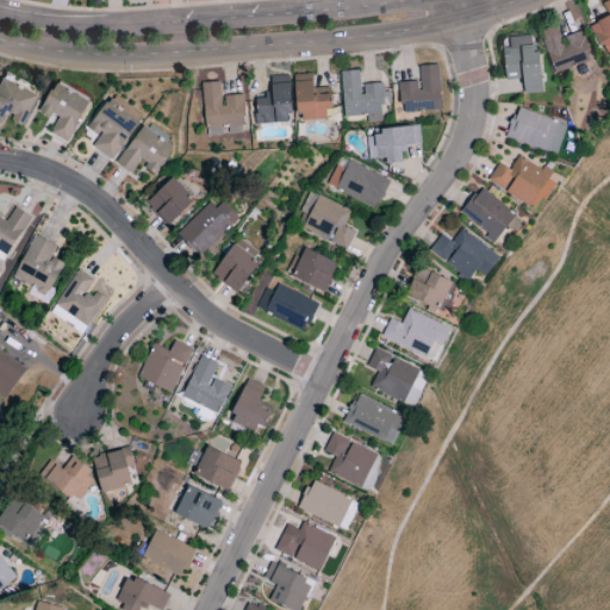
[(590,25),(605,60),(609,57),(609,0),(602,4),(608,17),(590,25)]
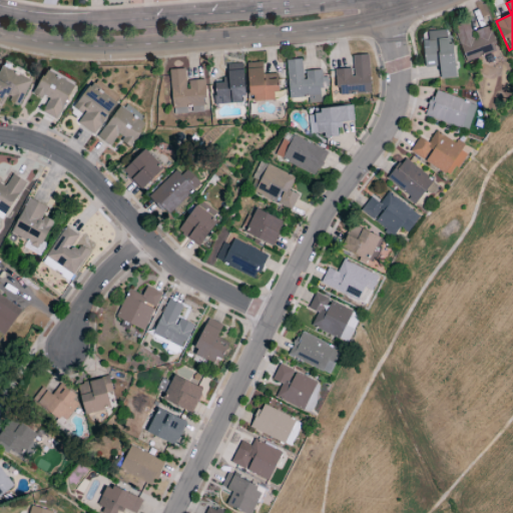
[(471,32),(468,22),(454,26),(465,62),(497,52),(489,26),(471,32)]
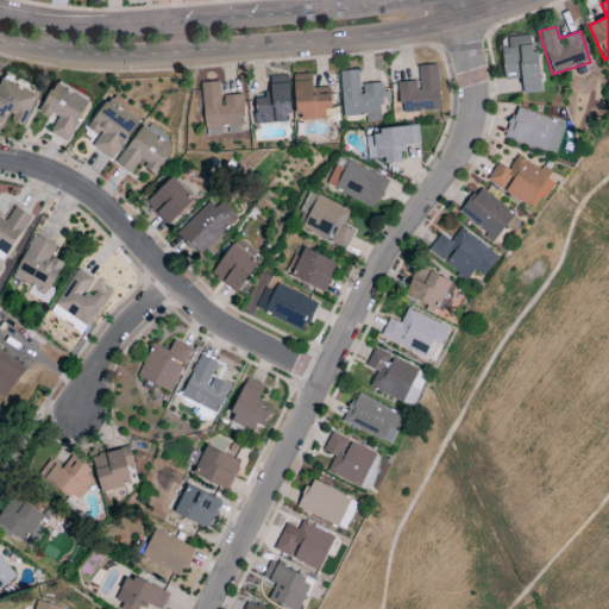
[(540,93),(538,52),(532,52),(531,37),(507,38),(508,58),(503,58),(504,79),(521,77),(522,94),(540,93)]
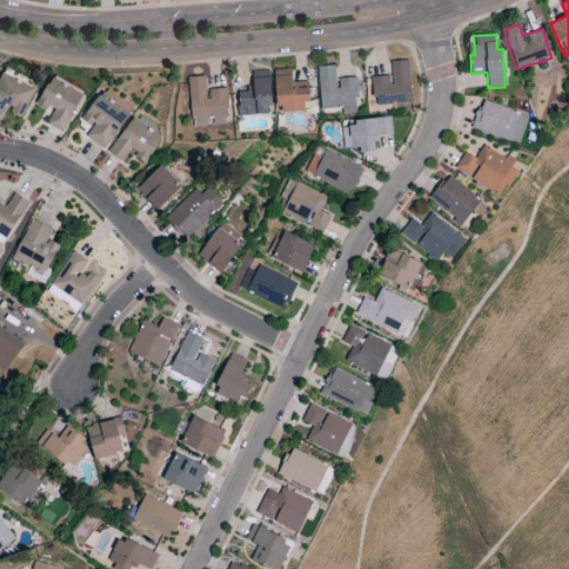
[(410,105),(408,61),(390,61),(391,77),(372,77),(373,106),(410,105)]
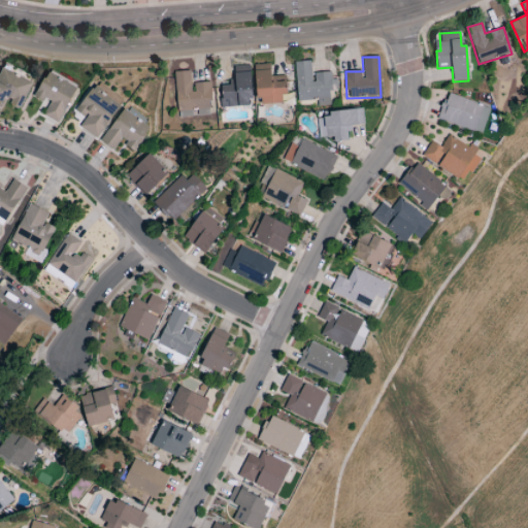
[(295,62),(297,101),(331,99),(330,72),(310,73),(310,61),(295,62)]
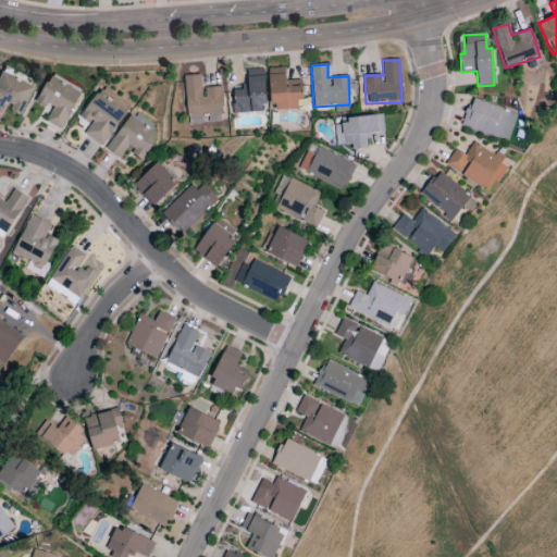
[(0,112),(1,113),(3,107),(24,113),(34,79),(11,73),(11,74),(0,71),(0,112)]
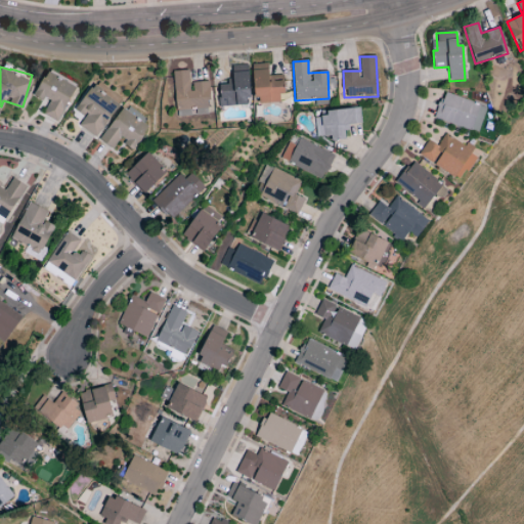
[(282,102),(281,76),(269,76),(268,70),(254,71),(255,104),(282,102)]
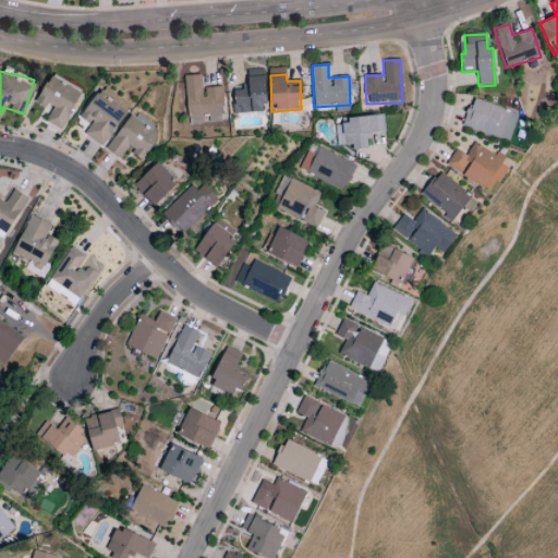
[(223,87),(203,88),(202,75),(184,76),(187,123),(226,121),(223,87)]
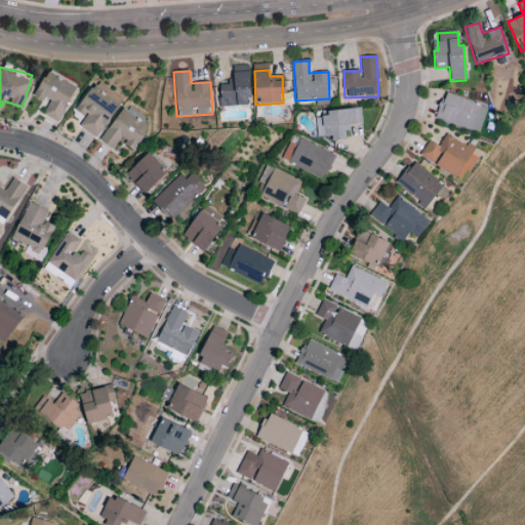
[(219,83),(220,107),(250,106),(249,72),(233,73),(233,82),(219,83)]
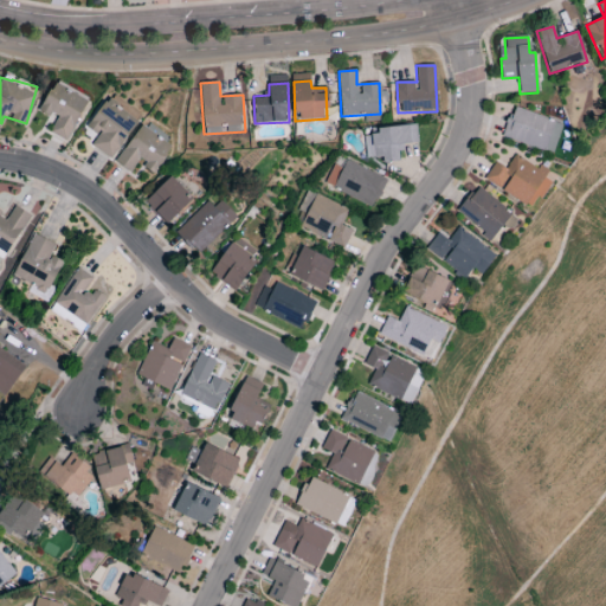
[(86,98),(52,84),(40,111),(56,118),(50,134),(69,142),(86,98)]
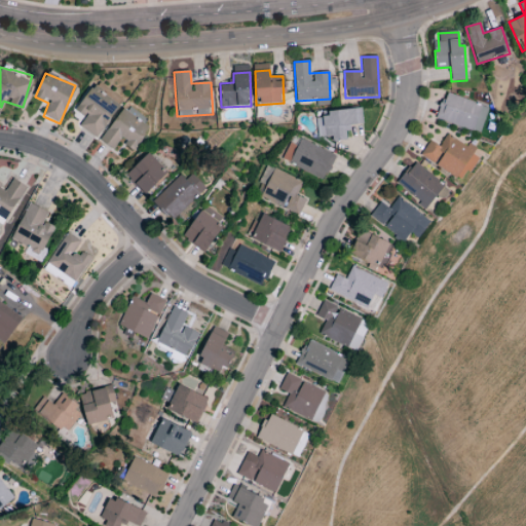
[(79,127),(98,139),(118,104),(105,96),(107,91),(94,83),(76,112),(85,117),(79,127)]
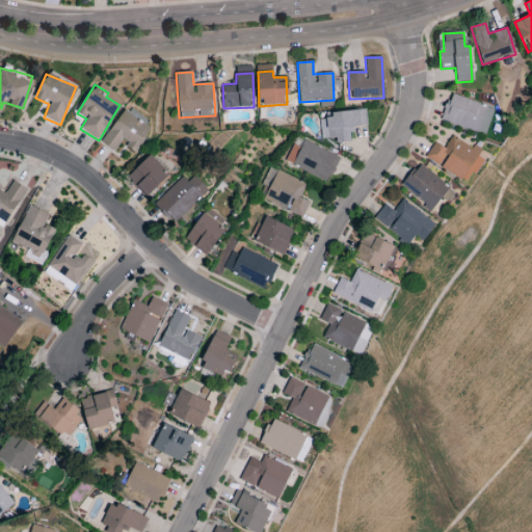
[(441,122),(485,134),(494,108),(449,95),(441,122)]
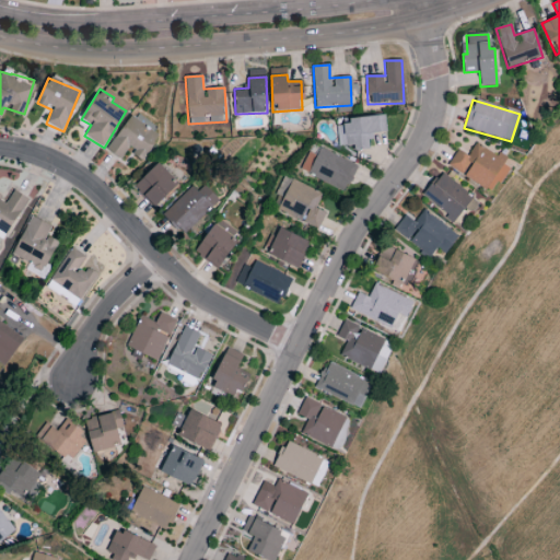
[(160,137),(131,116),(106,150),(121,161),(128,151),(141,161),(160,137)]
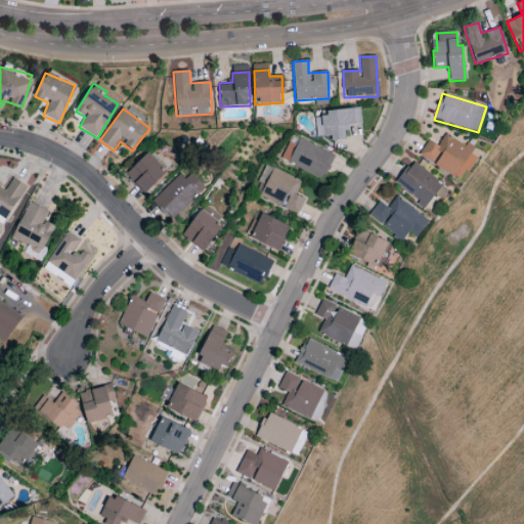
[(316,137),(331,136),(331,141),(345,140),(344,127),(361,126),(360,108),(325,111),(325,117),(315,118),(316,137)]
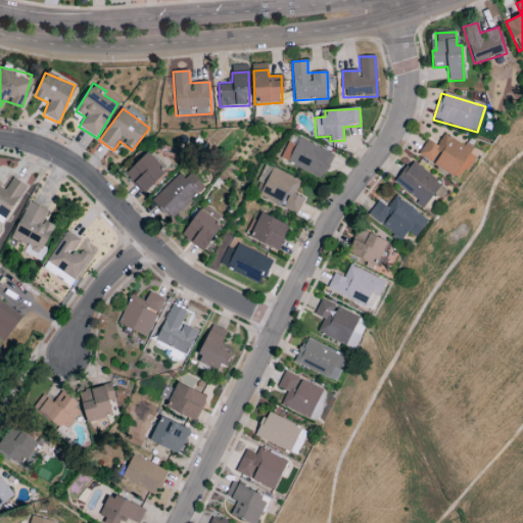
[(418,155),(460,181),(476,153),(443,134),(436,146),(427,140),(418,155)]
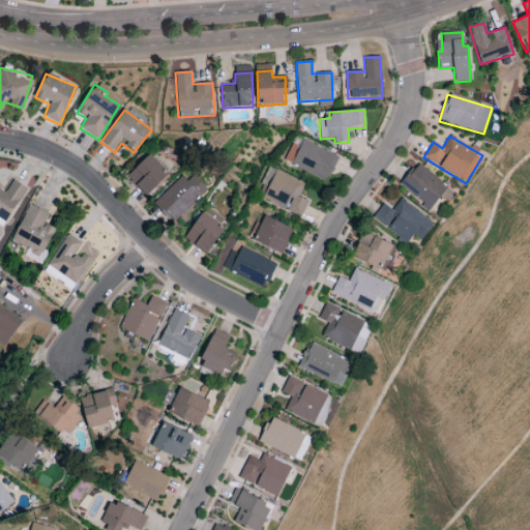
[(291,166),(326,182),(337,156),(302,140),(291,166)]
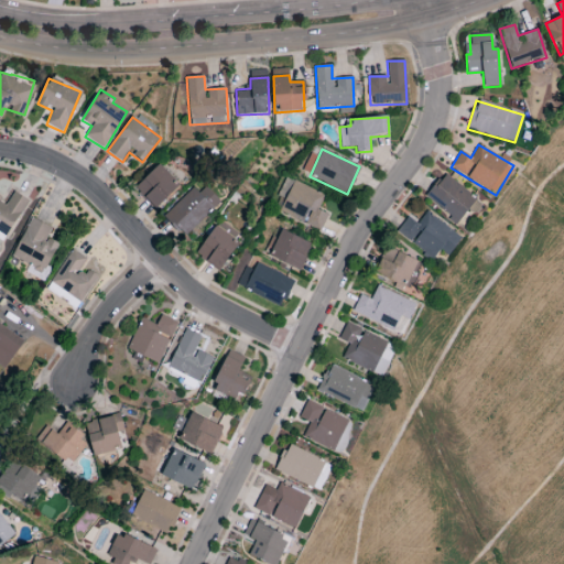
[(134,190),(155,210),(180,185),(158,164),(134,190)]
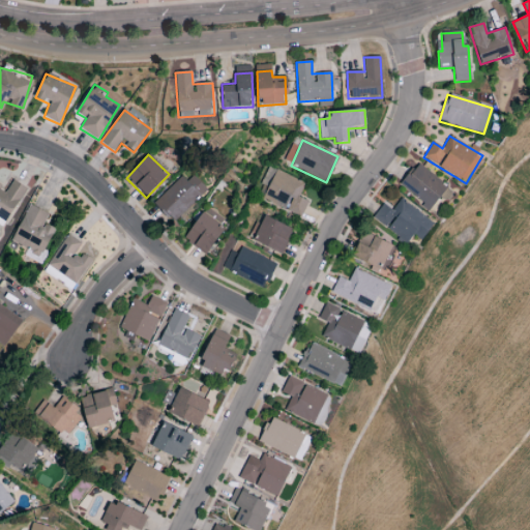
[(429,210),(447,187),(418,163),(399,185),(429,210)]
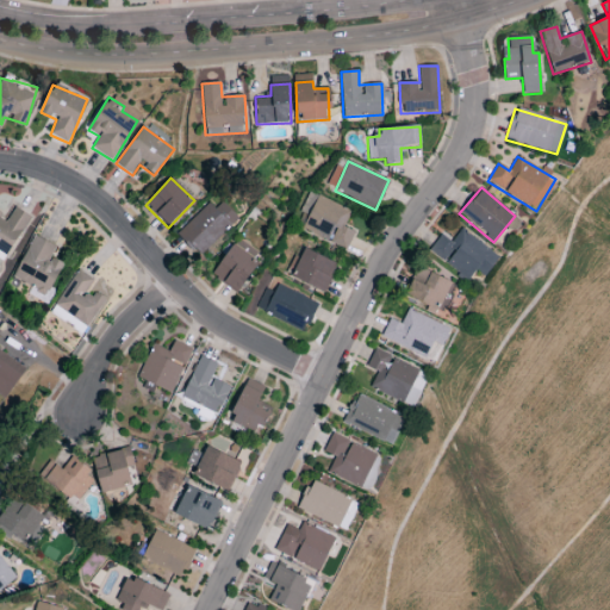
[(350,212),(310,192),(300,212),(309,216),(302,229),(346,250),(355,232),(343,226),(350,212)]
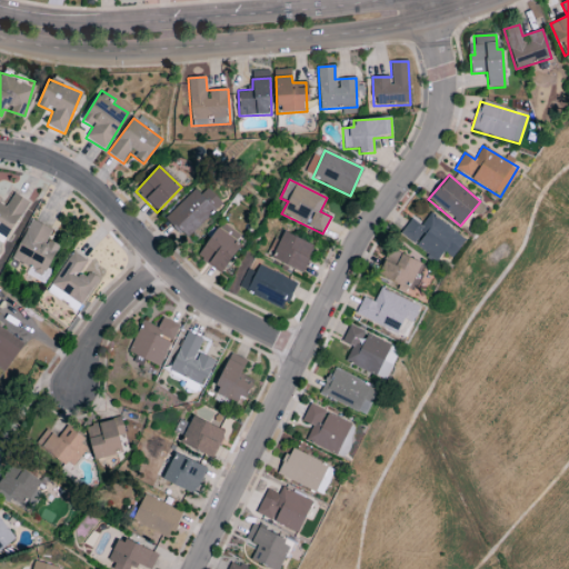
[(166,220),(187,240),(222,203),(201,183),(166,220)]
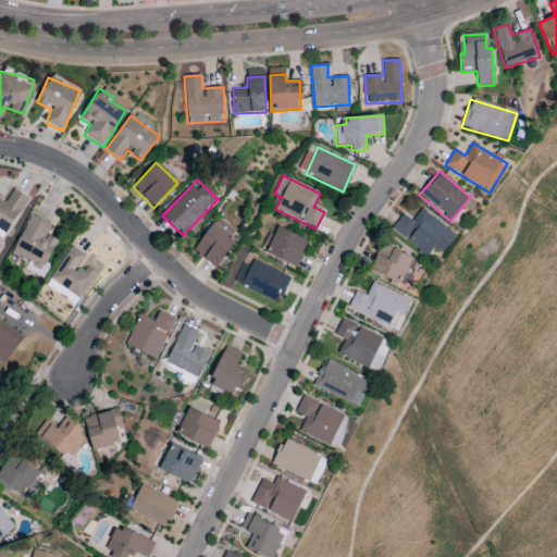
[(27,198),(13,189),(7,200),(0,196),(0,236),(4,239),(27,198)]
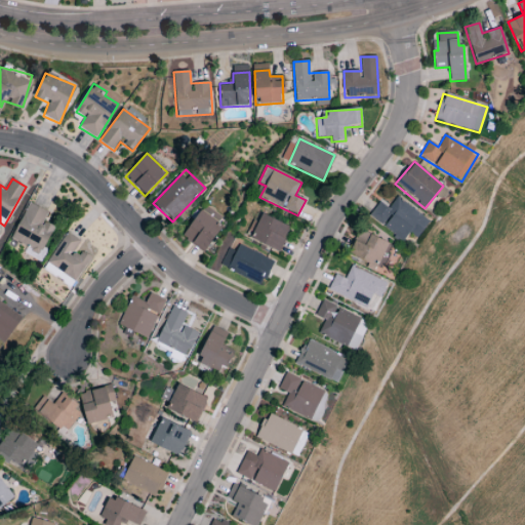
[(430,218),(395,199),(390,208),(378,202),(368,219),(404,240),(408,233),(417,239),(430,218)]
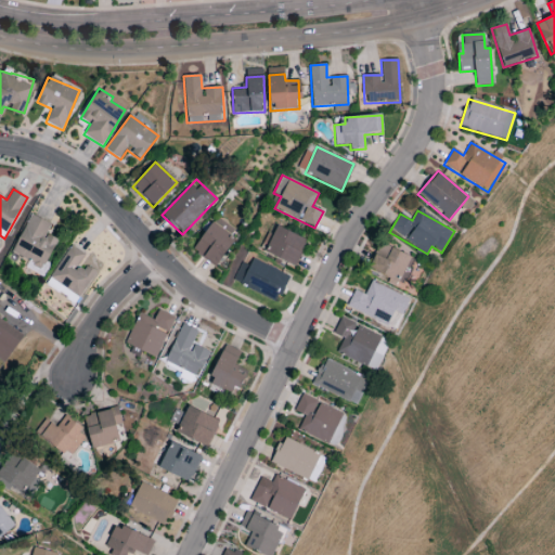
[(43,270),(57,240),(46,234),(51,223),(30,215),(11,255),(43,270)]
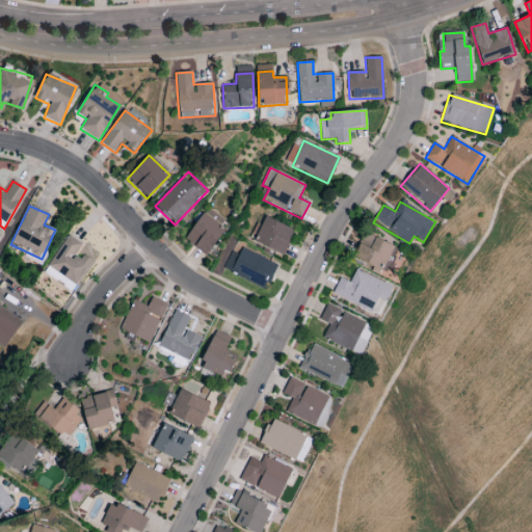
[(184,241),(207,256),(224,228),(202,213),(184,241)]
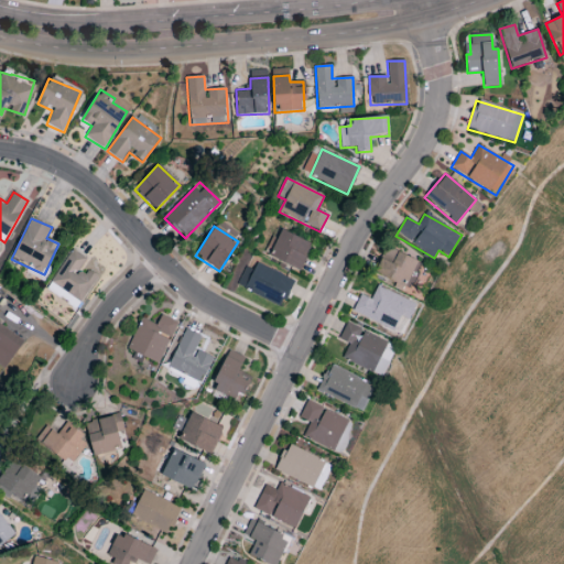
[(299,271),(312,245),(280,229),(268,257),(299,271)]
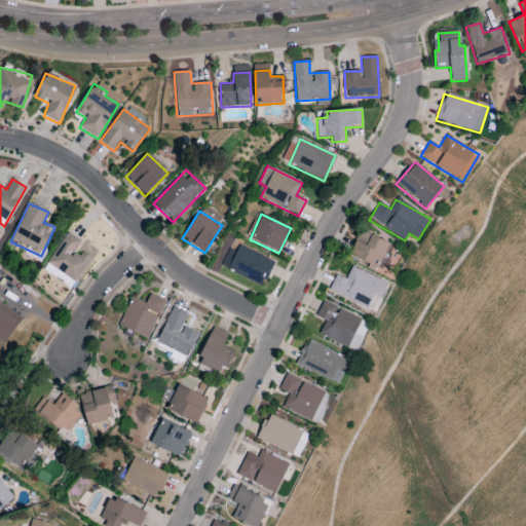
[(377,268),(389,243),(362,230),(349,255),(377,268)]
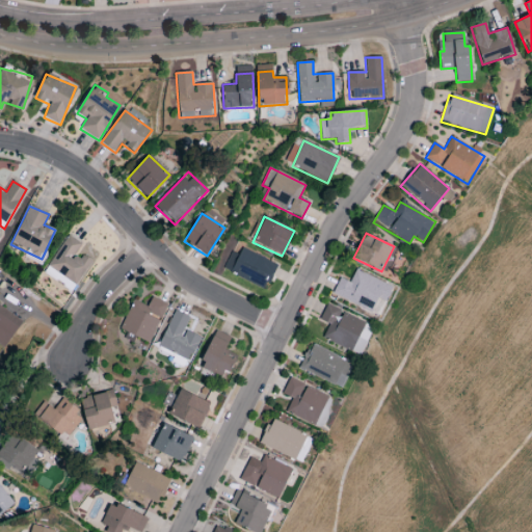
[(81,243),(68,235),(44,273),(74,292),(91,263),(75,253),(81,243)]
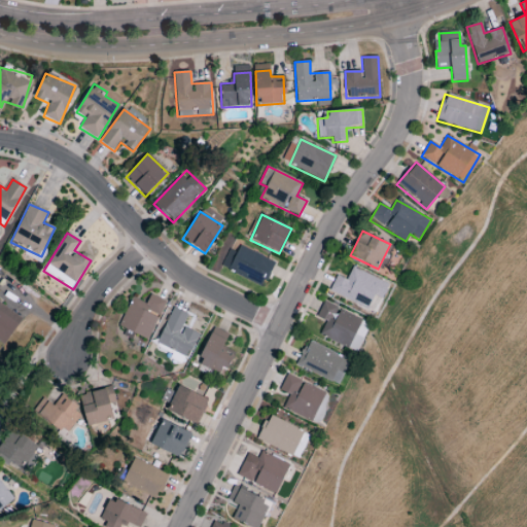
[(237,252),(230,249),(220,267),(262,287),(275,262),(240,245),(237,252)]
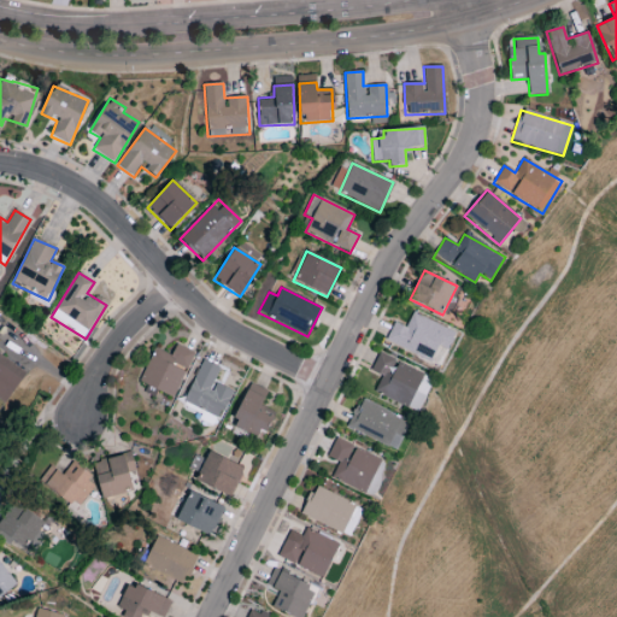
[(447,351),(456,331),(412,313),(406,328),(393,322),(385,342),(432,362),(438,346),(447,351)]
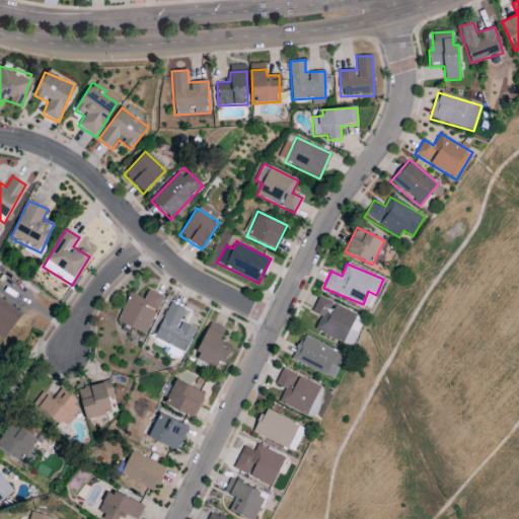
[(163,297),(148,290),(144,299),(130,293),(117,322),(146,335),(163,297)]
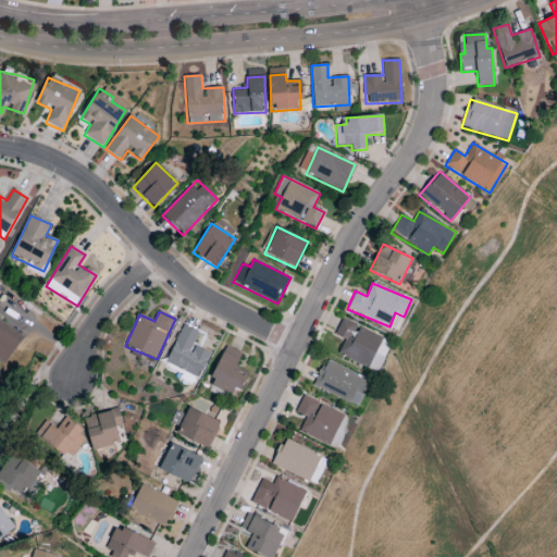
[(382,337),(342,319),(334,335),(344,339),(337,355),(369,369),(382,337)]
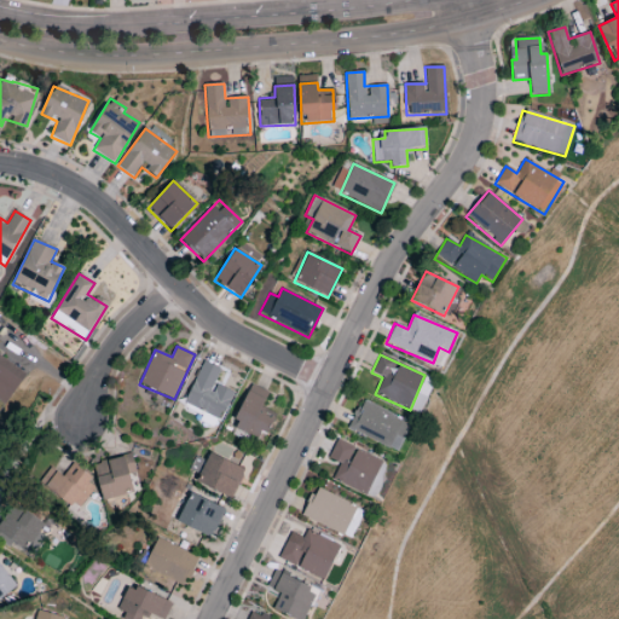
[(27,374),(0,356),(0,400),(6,405),(27,374)]
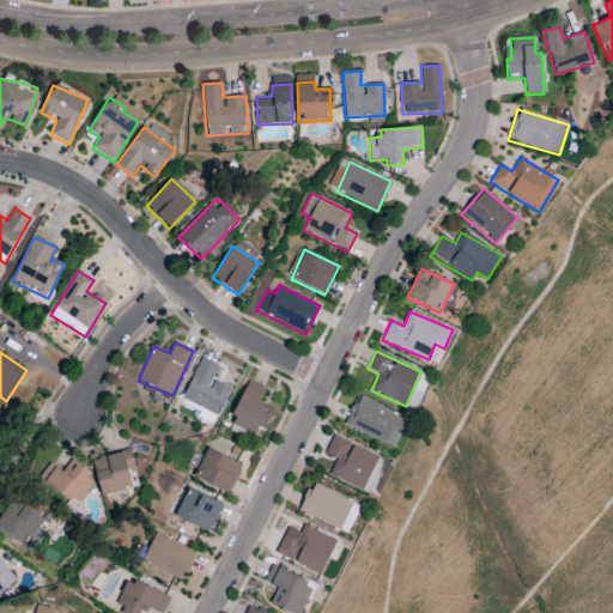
[(182,402),(222,417),(231,388),(212,381),(218,365),(199,358),(182,402)]
